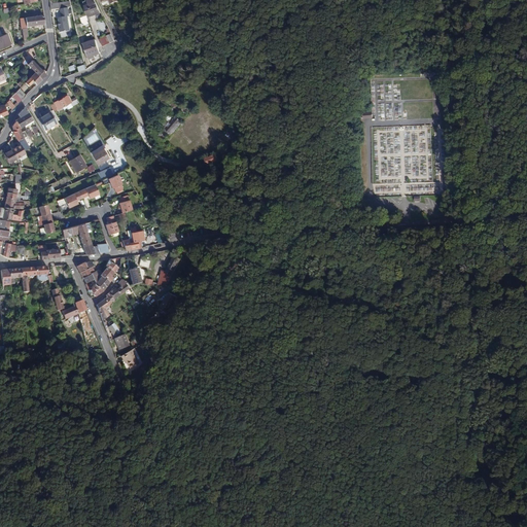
[(71,1),(50,4),(51,9),(72,6),(71,1)]
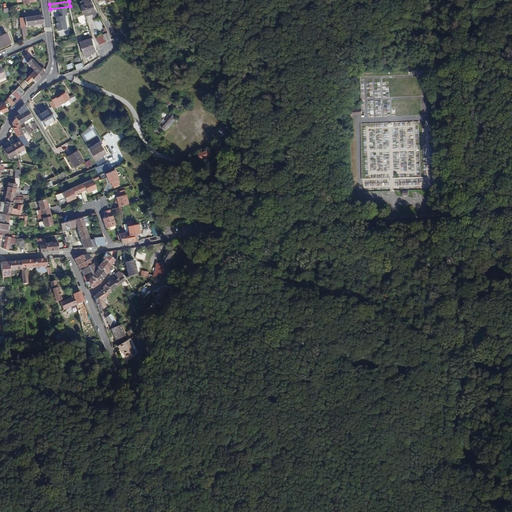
[(94,2),(82,6),(85,17),(98,12),(94,2)]
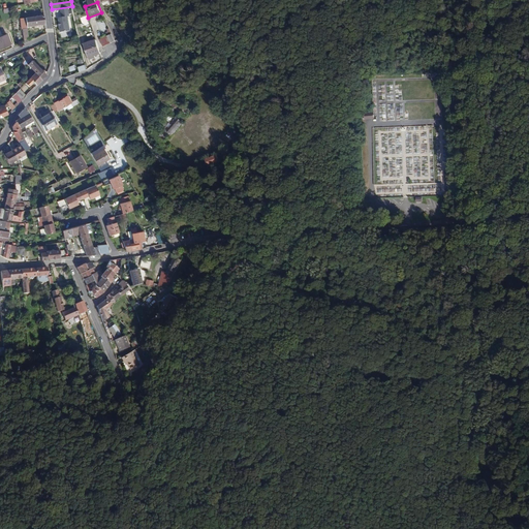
[(61,17),(57,18),(60,37),(71,36),(67,7),(60,8),(61,17)]
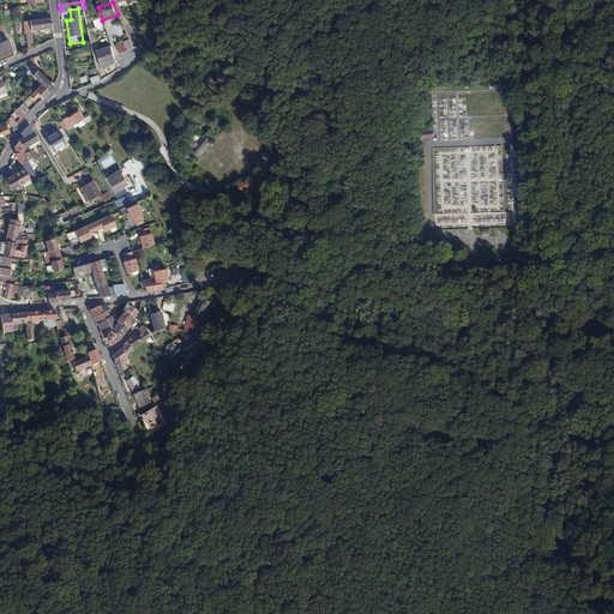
[(31,31),(53,28),(50,17),(23,22),(24,34),(26,34),(28,46),(32,44),(31,31)]
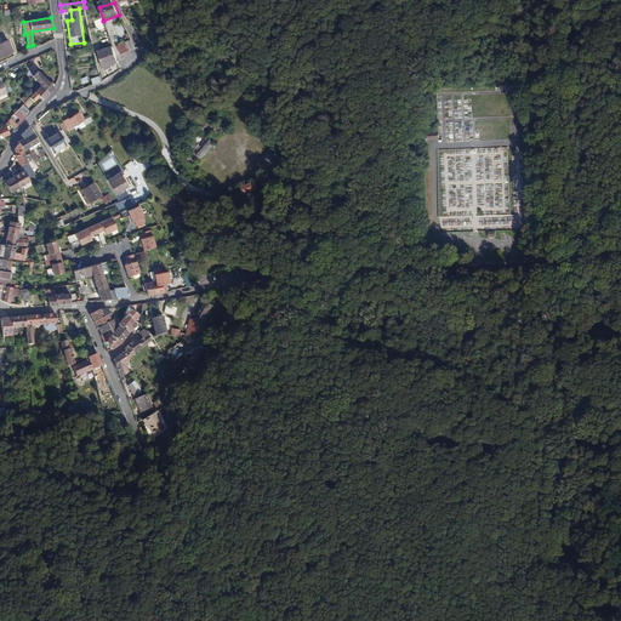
[(7,40),(0,43),(0,57),(12,51),(7,40)]
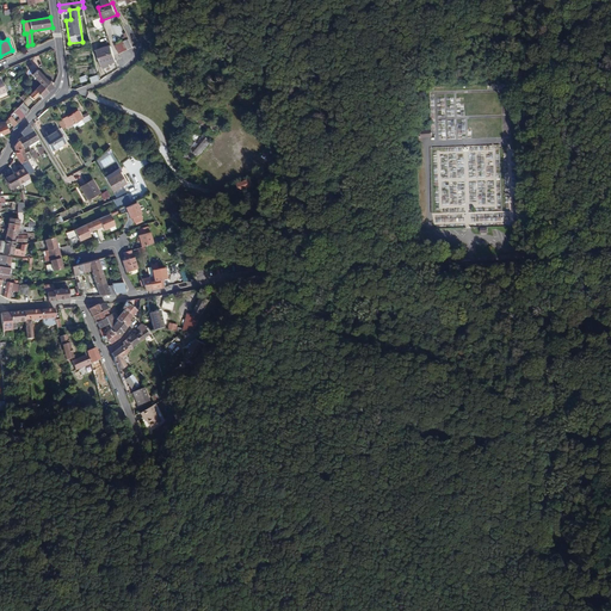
[(119,54),(133,47),(129,39),(116,45),(119,54)]
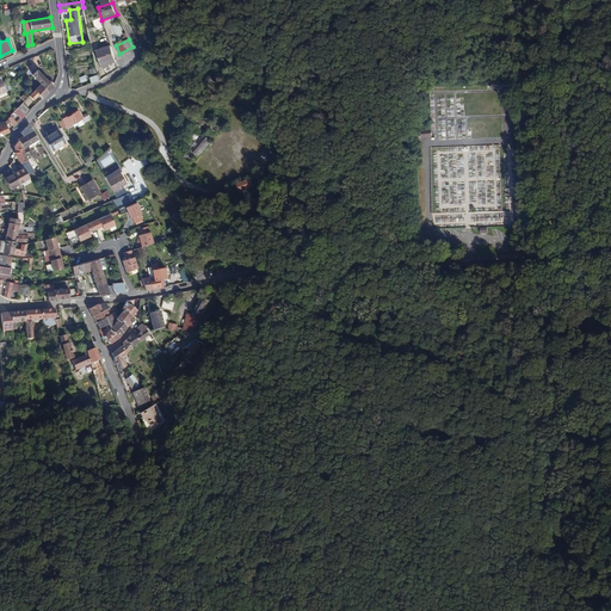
[(111,63),(116,62),(111,47),(97,51),(102,67),(110,63),(109,62),(111,62),(111,63)]
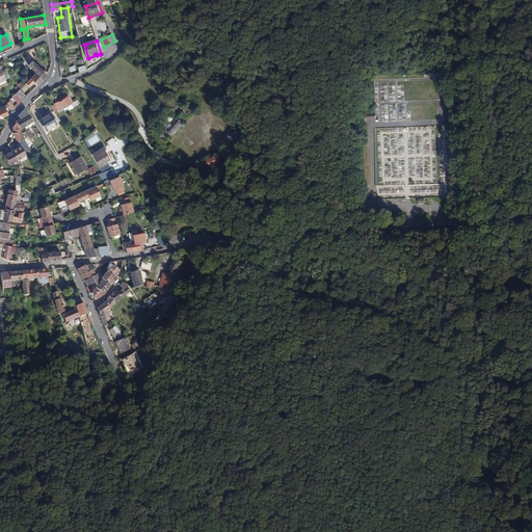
[(35,73),(42,80),(47,76),(42,71),(43,70),(42,69),(40,69),(32,60),(28,64),(35,73)]
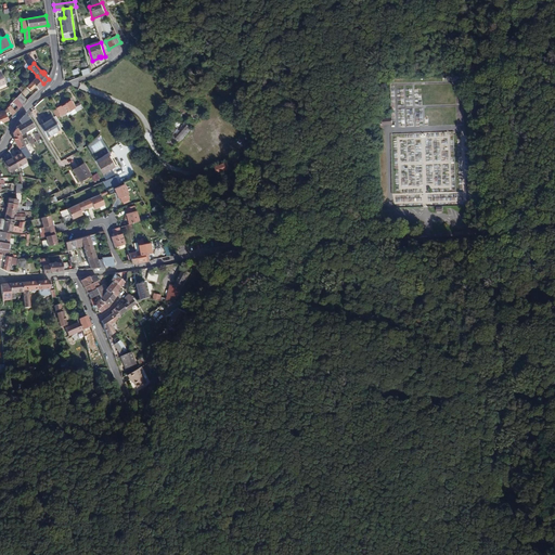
[(36,86),(38,89),(43,84),(37,76),(26,87),(30,91),(36,86)]
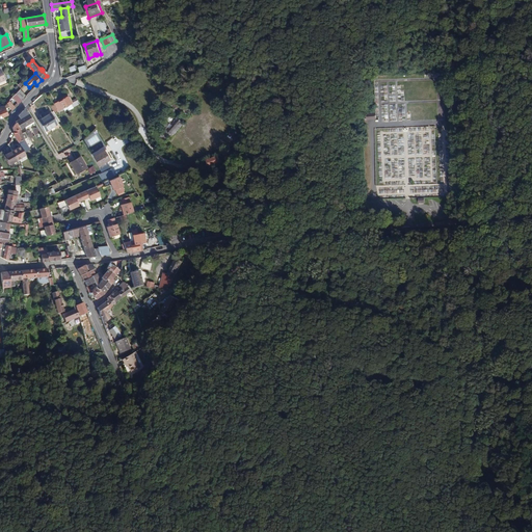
[(16,94),(22,101),(26,97),(20,89),(16,94)]
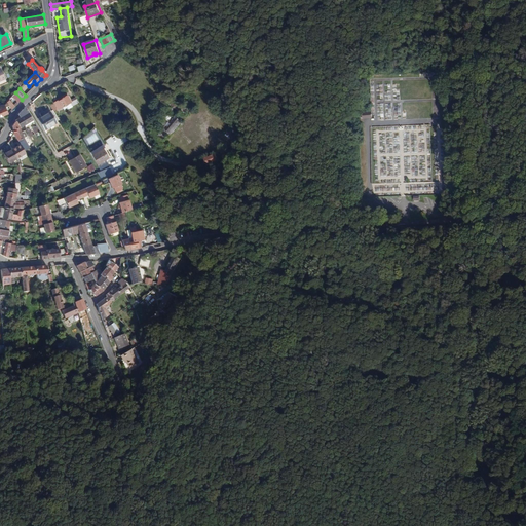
[(12,95),(20,102),(22,100),(15,92),(12,95)]
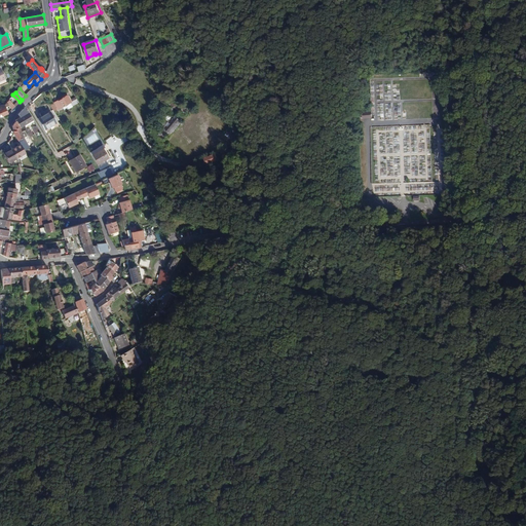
[(60,100),(53,103),(58,109),(64,106),(67,110),(72,107),(70,102),(67,96),(66,96),(64,94),(59,97),(60,100)]
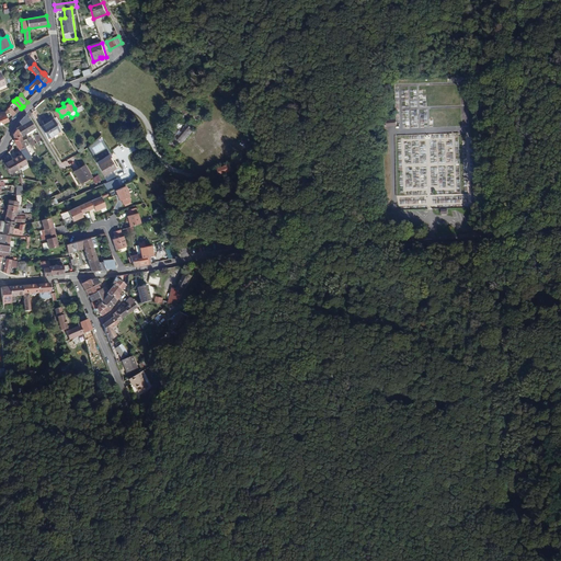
[(185,114),(189,111),(182,104),(179,107),(176,106),(164,119),(172,126),(183,113),(185,114)]
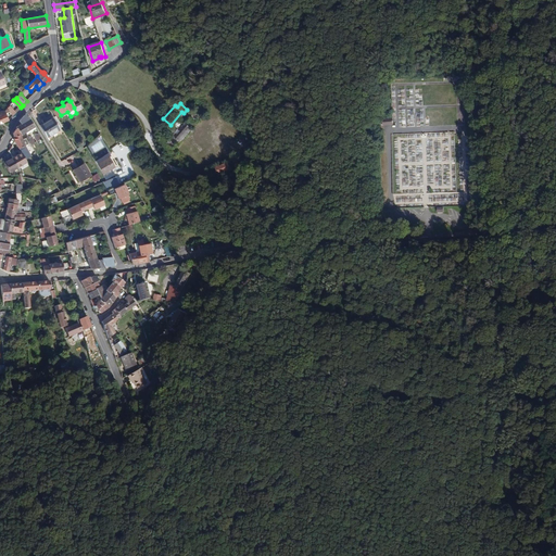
[(0,111),(0,115),(3,123),(9,119),(5,113),(9,111),(13,116),(16,112),(9,105),(4,110),(0,111)]
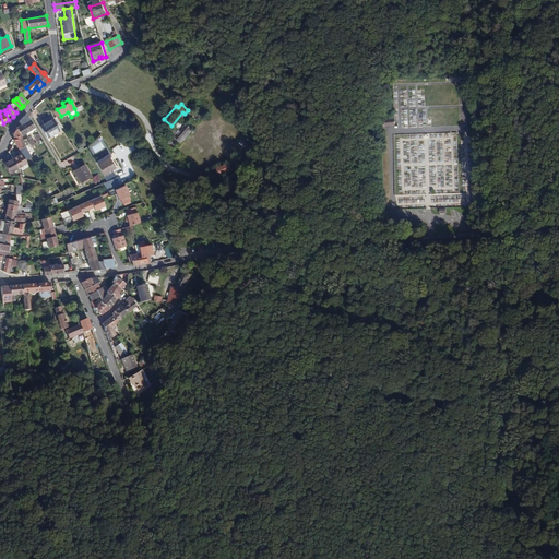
[(190,108),(188,110),(185,114),(182,113),(171,126),(173,128),(175,126),(180,131),(175,137),(175,139),(169,144),(175,149),(180,143),(182,142),(193,130),(187,123),(192,117),(197,121),(202,113),(199,109),(195,113),(190,108)]
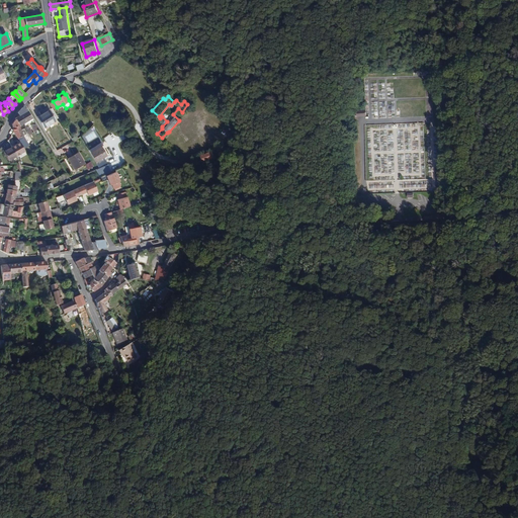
[(32,119),(24,105),(17,112),(19,115),(23,123),(24,125),(26,123),(25,122),(30,119),(31,120),(32,119)]
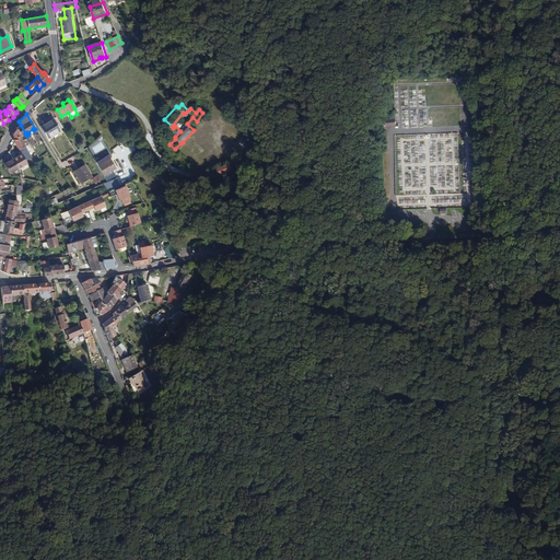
[(44,124),(39,127),(47,139),(60,130),(53,118),(49,120),(48,123),(48,124),(46,125),(44,124)]
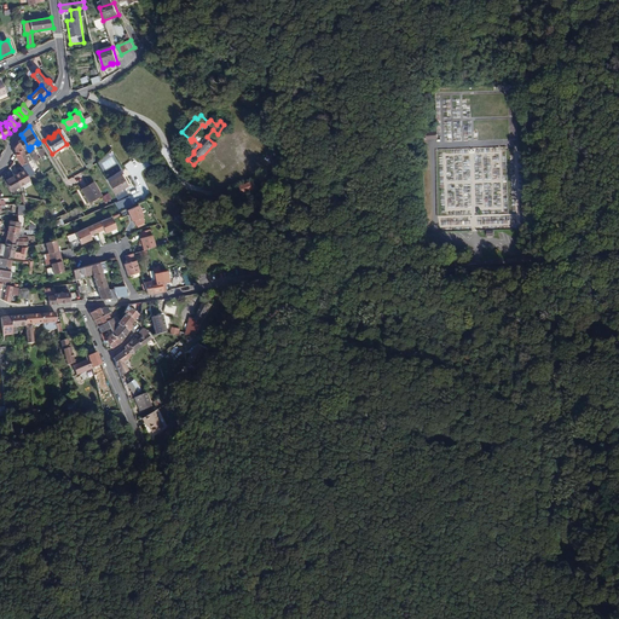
[(28,148),(23,138),(17,142),(18,142),(15,149),(15,152),(18,152),(23,150),(28,148)]
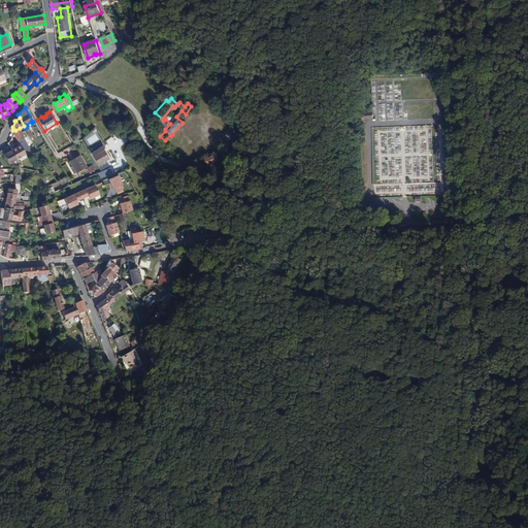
[(160,124),(165,129),(170,124),(165,119),(163,121),(160,124)]
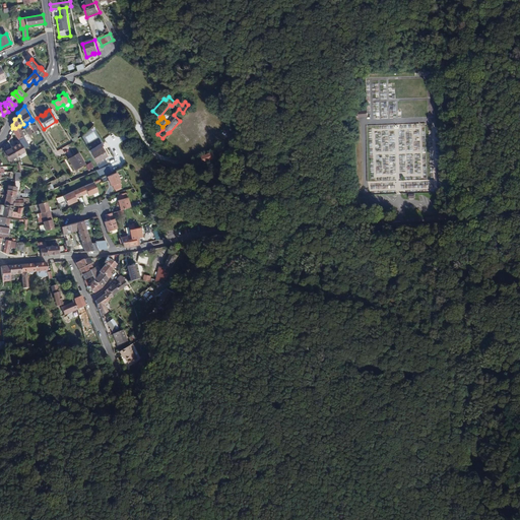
[(224,124),(219,131),(229,138),(235,131),(231,129),(233,127),(230,125),(228,126),(224,124)]
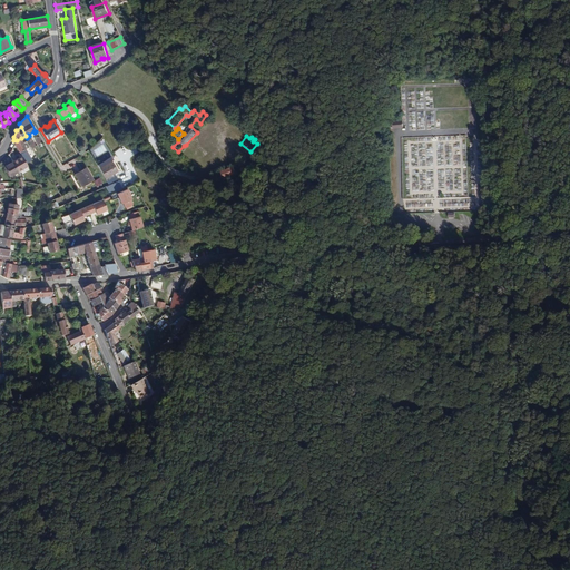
[(37,146),(42,141),(39,137),(33,140),(37,146)]
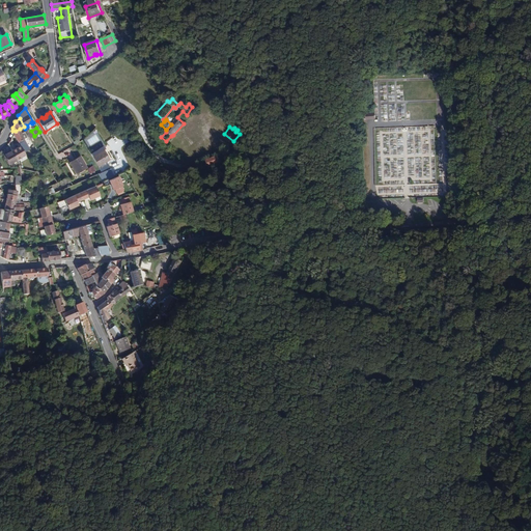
[(16,131),(12,131),(14,135),(20,145),(21,146),(25,143),(24,139),(22,133),(20,129),(16,131)]
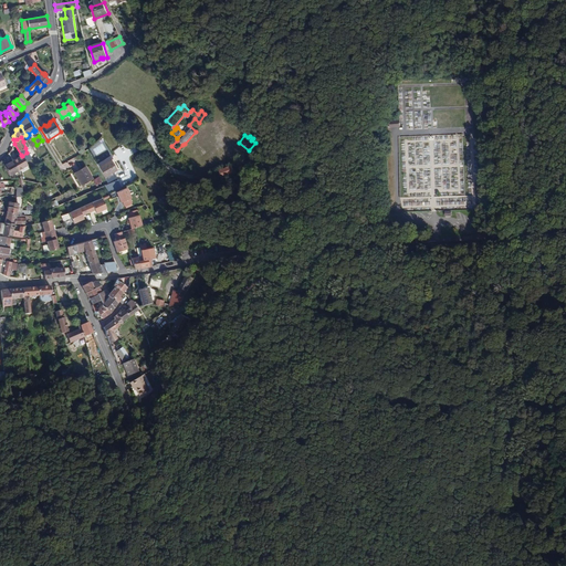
[(22,156),(21,155),(19,156),(19,157),(12,160),(18,170),(28,165),(22,156)]
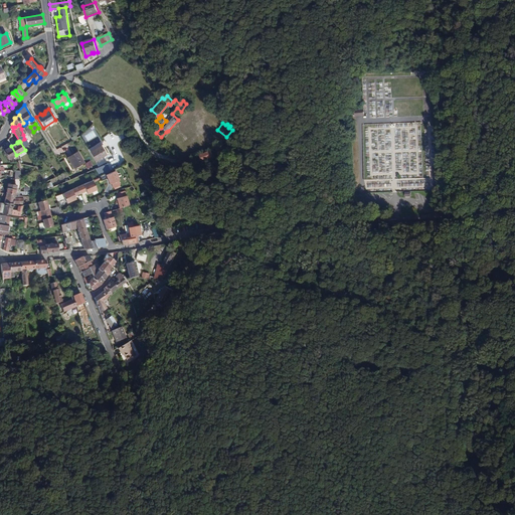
[(98,147),(90,152),(95,162),(107,155),(101,146),(102,144),(101,142),(96,145),(98,147)]
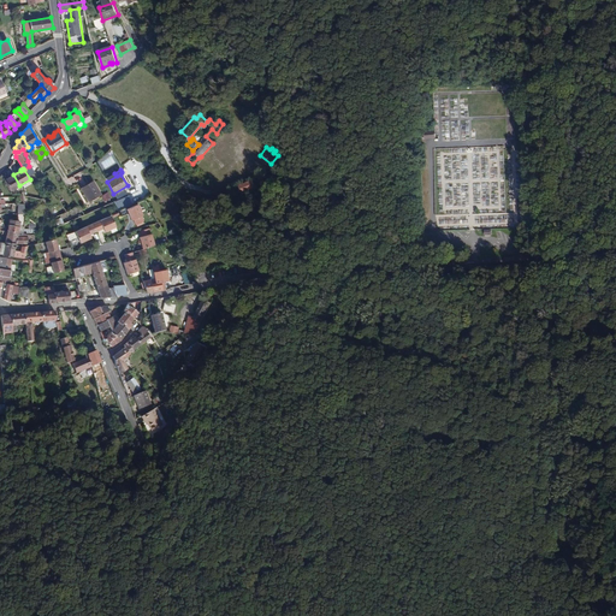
[(19,185),(13,175),(4,179),(10,191),(19,185)]
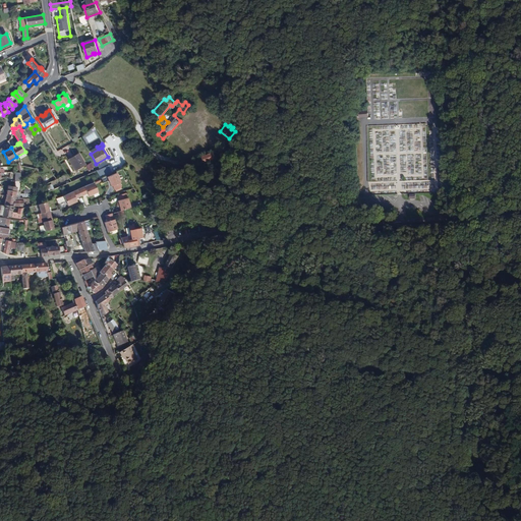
[(203,157),(205,163),(210,161),(211,165),(217,163),(216,159),(217,159),(214,153),(203,157)]
